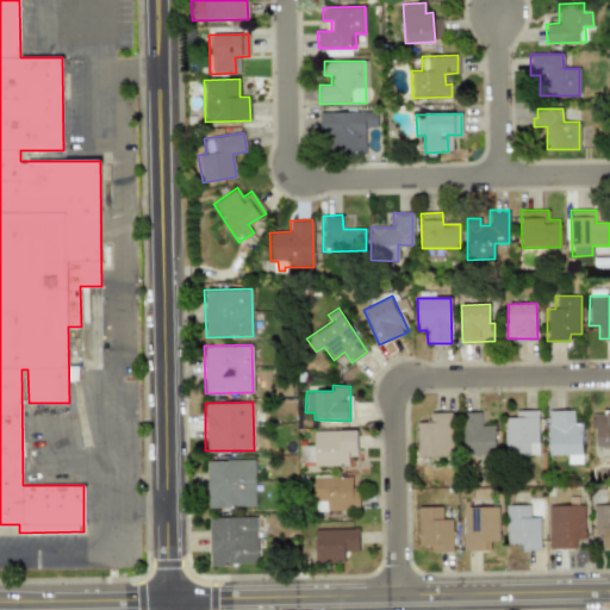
[(537,410),(515,411),(515,417),(505,417),(505,455),(537,455),(537,410)]
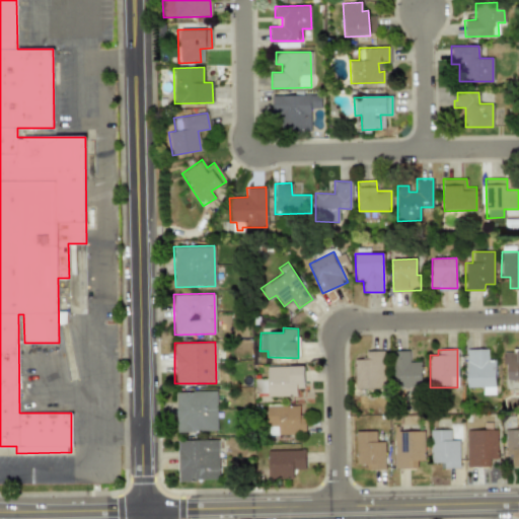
[(466,349),(467,387),(483,387),(483,394),(496,394),(495,360),(488,360),(488,349),(466,349)]
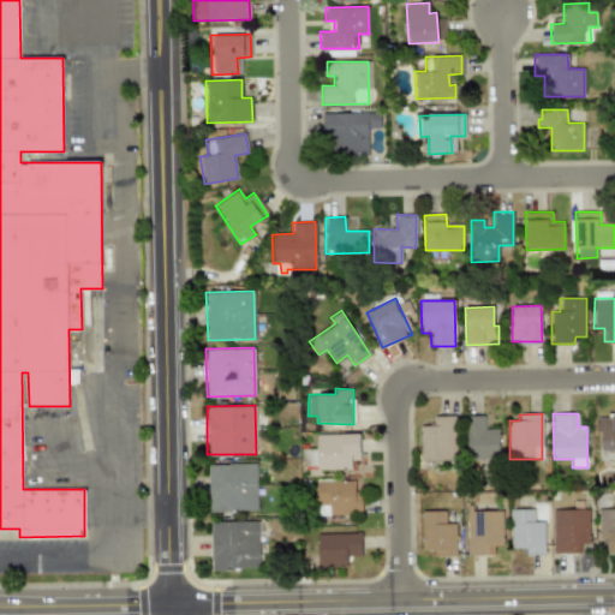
[(499,429),(485,429),(484,415),(465,416),(466,459),(499,458),(499,429)]
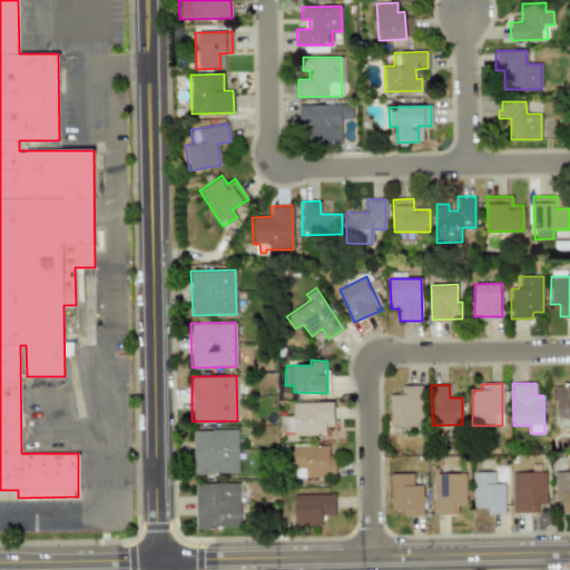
[(422,426),(421,385),(408,385),(408,394),(389,394),(390,428),(422,426)]
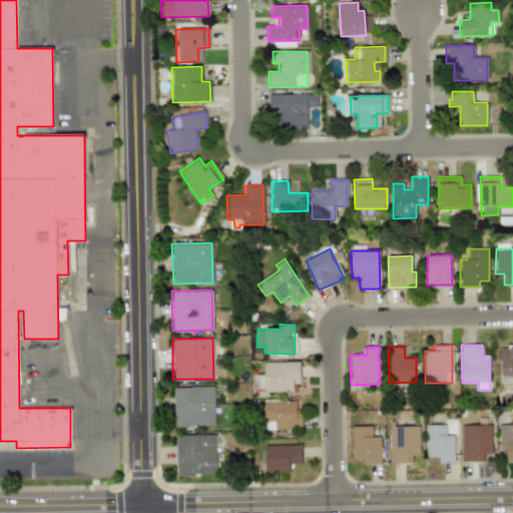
[(264,363),(265,392),(293,391),(293,384),(301,384),(300,362),(264,363)]
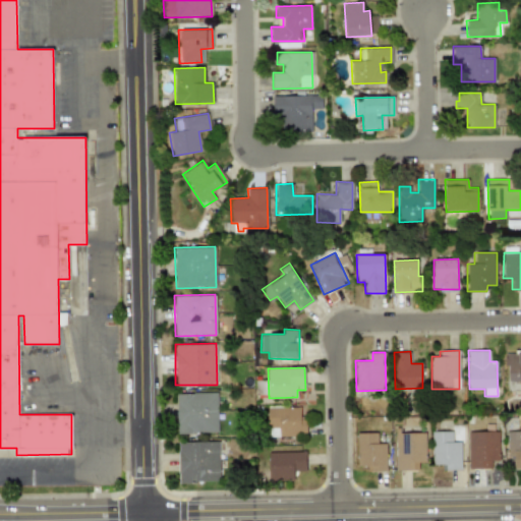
[(217,392),(176,393),(177,433),(218,432),(217,392)]
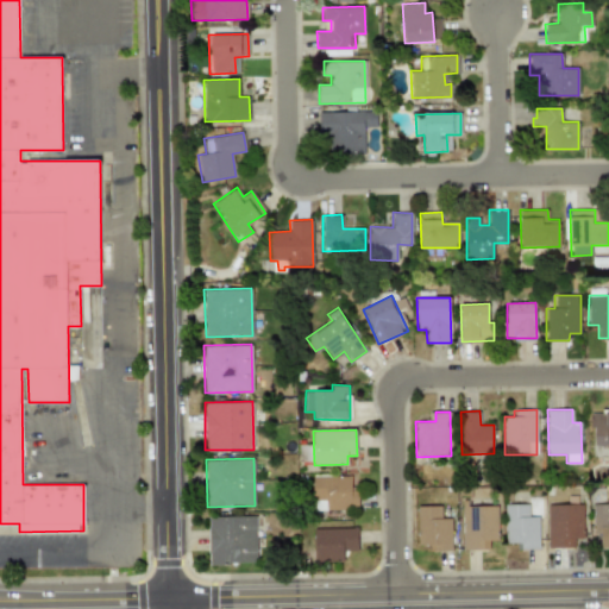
[(358,488),(351,488),(351,477),(313,477),(313,501),(326,501),(326,509),(358,509),(358,488)]
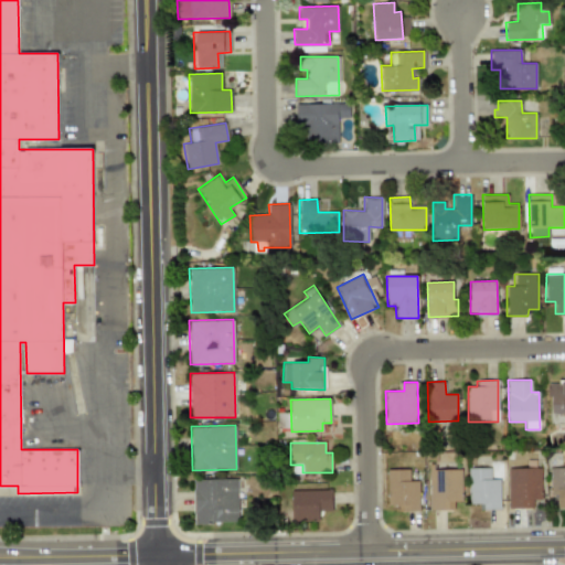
[(469,502),(482,502),(482,510),(500,509),(500,479),(491,479),(490,467),(468,468),(469,502)]
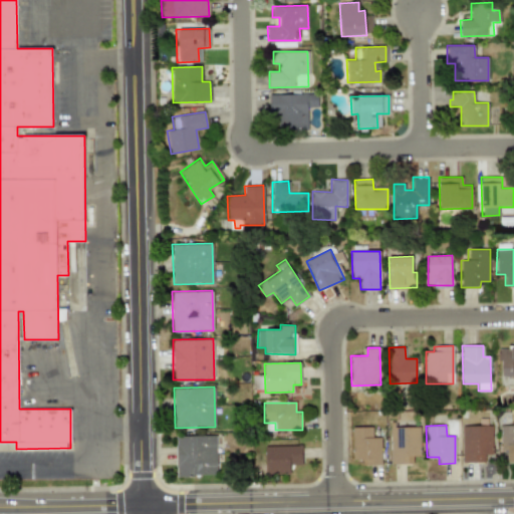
[(492,455),(492,425),(462,426),(463,462),(484,462),(484,455),(492,455)]
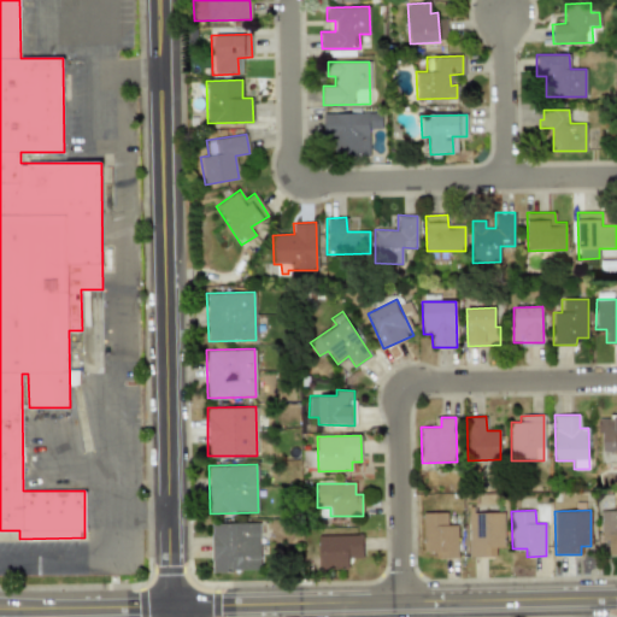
[(616,554),(616,510),(600,510),(600,533),(609,533),(610,556),(616,554)]
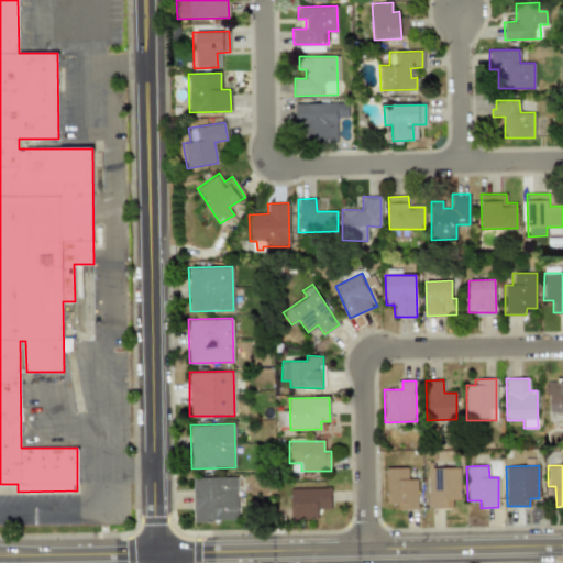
[(408,467),(386,467),(386,504),(396,503),(396,509),(418,509),(417,478),(408,478),(408,467)]
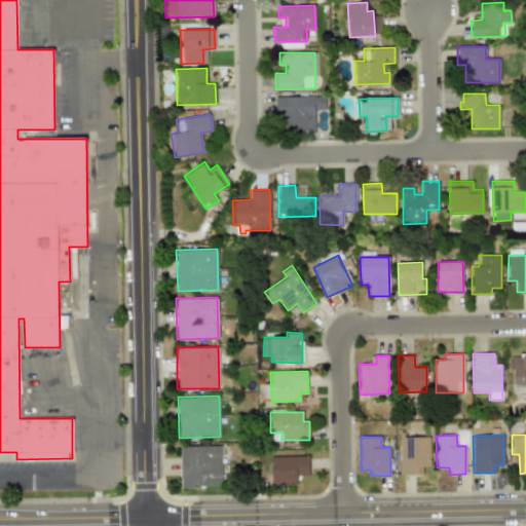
[(430,466),(429,437),(399,438),(400,475),(421,474),(421,466),(430,466)]
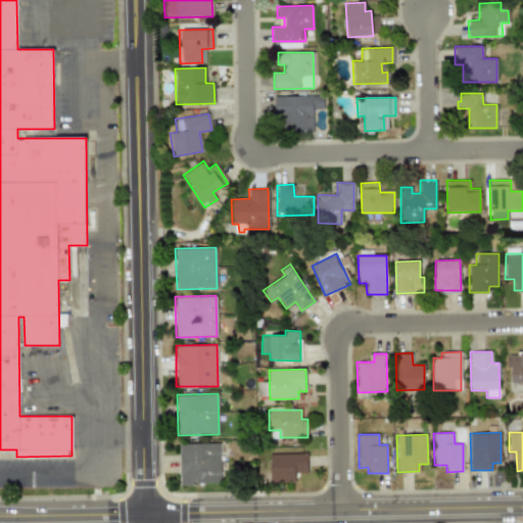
[(220,442),(179,443),(180,484),(221,483),(220,442)]
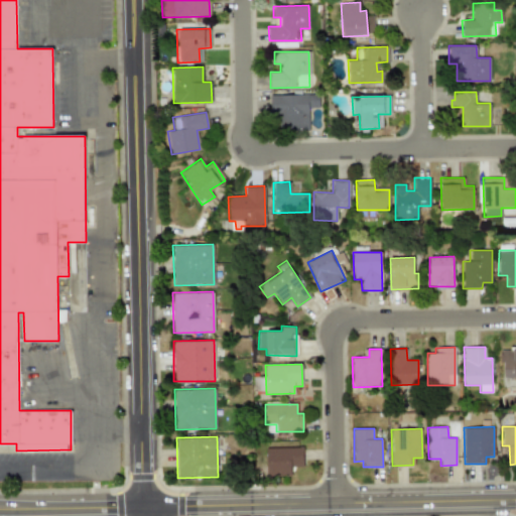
[(303,467),(302,446),(266,447),(266,476),(291,475),(291,467),(303,467)]
